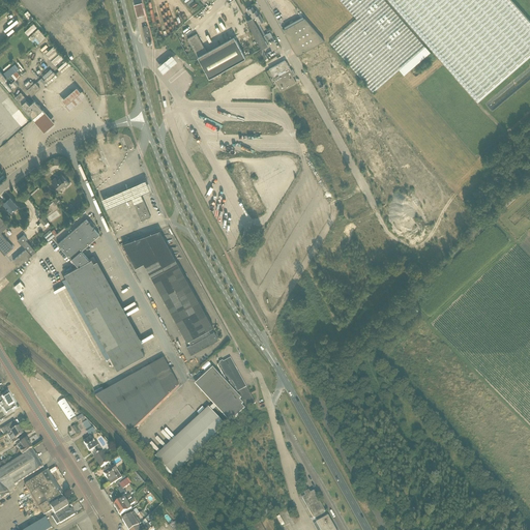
[(142,0),(134,2),(137,16),(145,12),(142,0)]
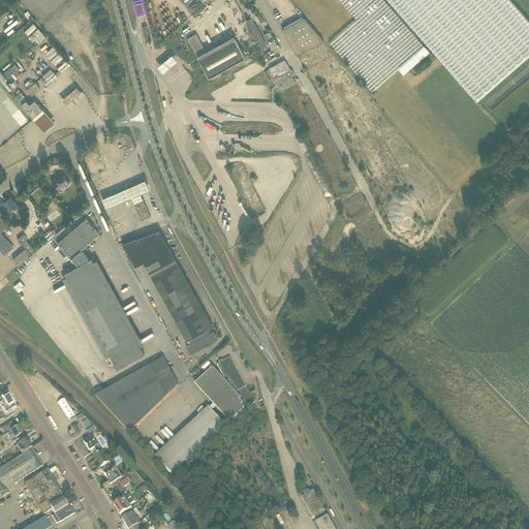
[(339,0),(355,19),(330,42),(344,59),(373,92),(399,69),(425,48),(382,0),(339,0)]
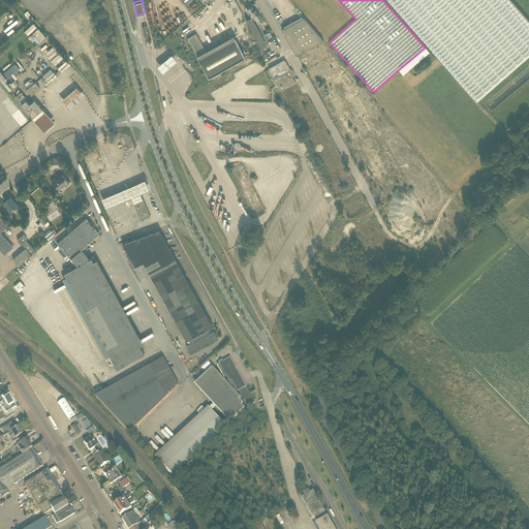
[(440,2),(441,0),(387,0),(411,26),(440,2)]
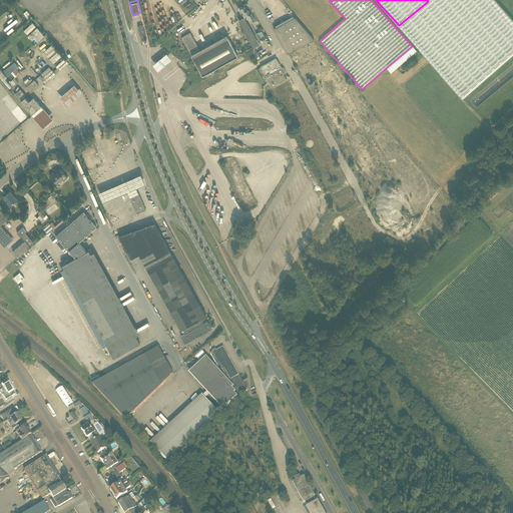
[(260,44),(257,39),(264,36),(262,31),(257,34),(250,23),(254,20),(252,15),(250,16),(247,10),(246,11),(243,7),(239,9),(244,17),(238,20),(253,47),(260,44)]
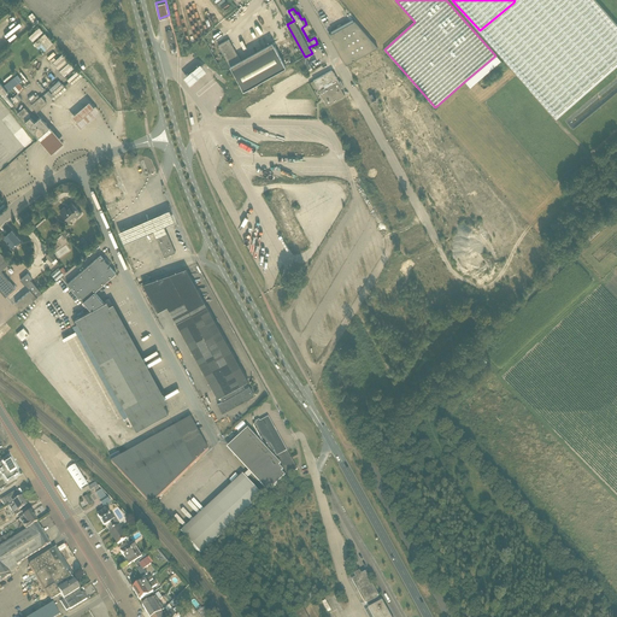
[(331,31),(333,34),(329,35),(346,65),(377,47),(354,21),(353,19),(331,31)]
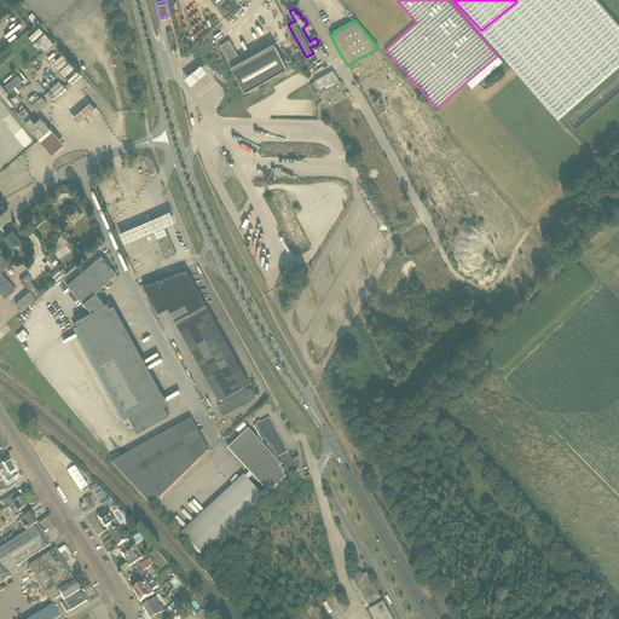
[(253,40),(265,32),(260,24),(248,34),(253,40)]
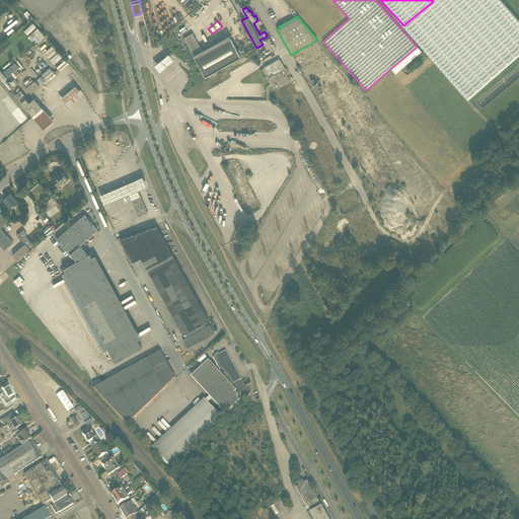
[(27,34),(36,26),(32,22),(24,30),(27,34)]
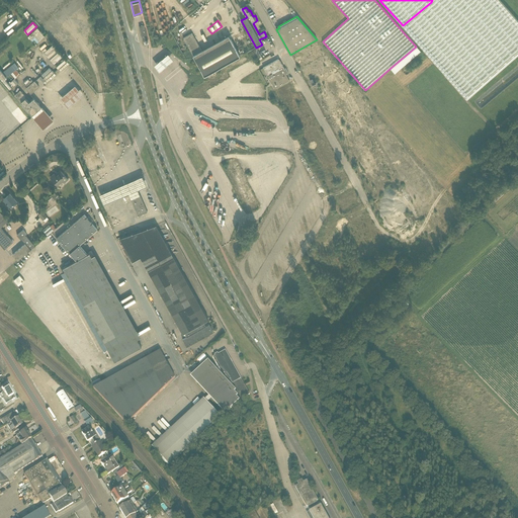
[(143,27),(140,28),(143,40),(148,39),(144,25),(142,25),(143,27)]
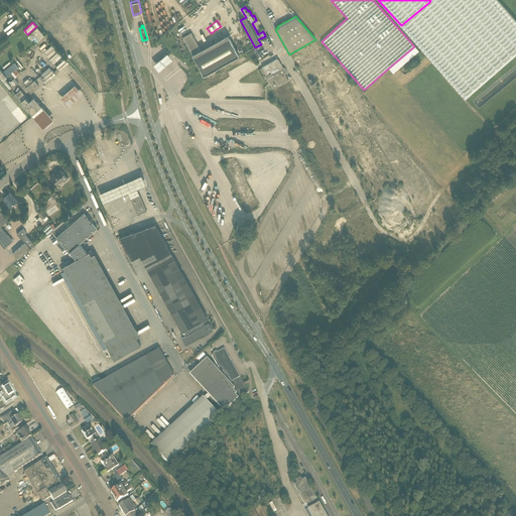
[(37,28),(28,36),(32,41),(34,39),(37,43),(44,36),(37,28)]
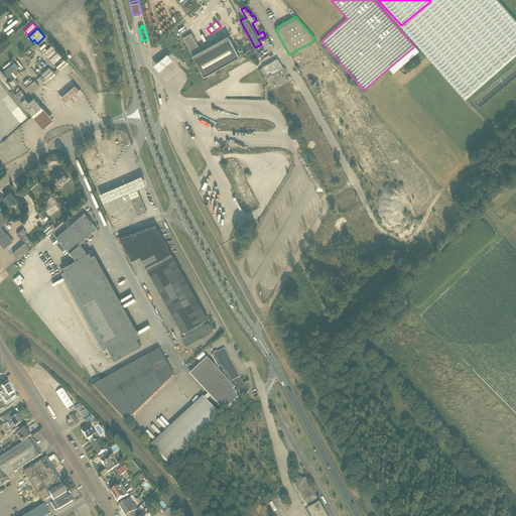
[(191,32),(182,37),(192,55),(194,57),(194,58),(204,76),(216,69),(239,56),(230,38),(203,53),(191,32)]
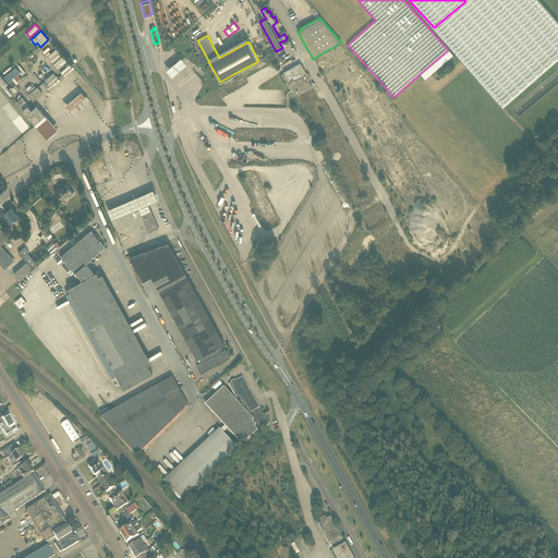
[(57,68),(63,64),(59,57),(60,56),(58,51),(55,53),(53,51),(48,55),(57,68)]
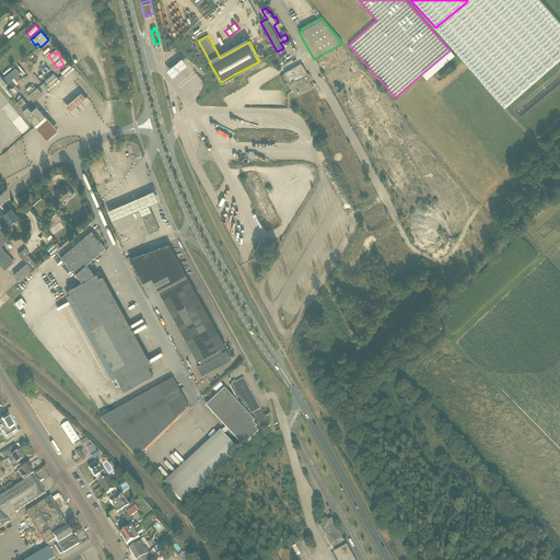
[(278,51),(273,54),(278,63),(282,61),(278,51)]
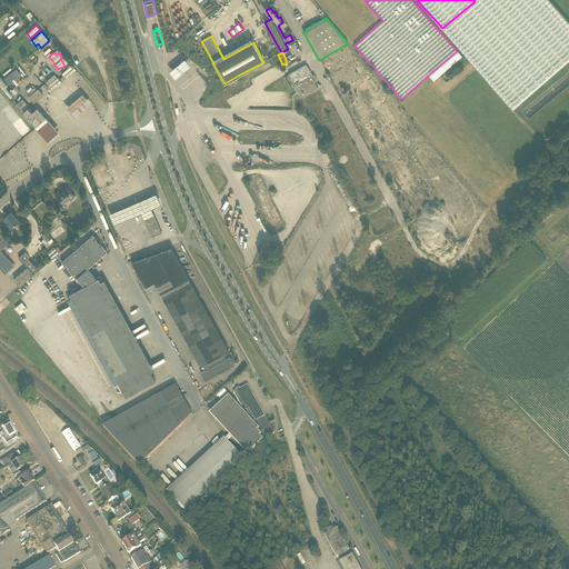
[(557,69),(568,58),(568,55),(555,67),(557,69)]
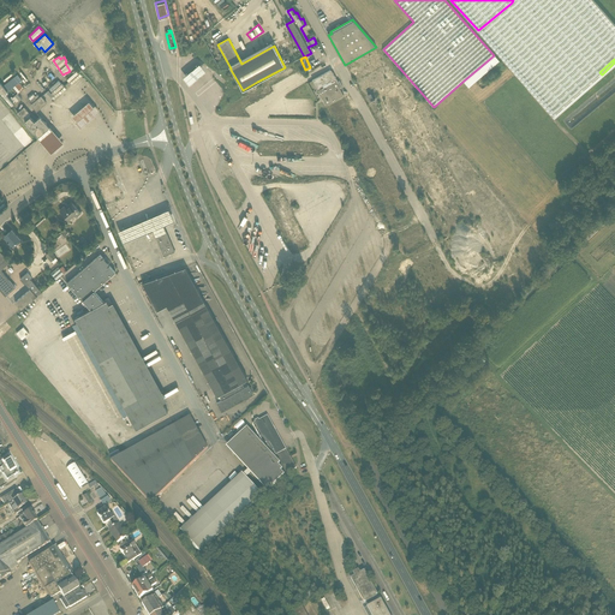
[(181,77),(187,84),(204,71),(198,64),(181,77)]
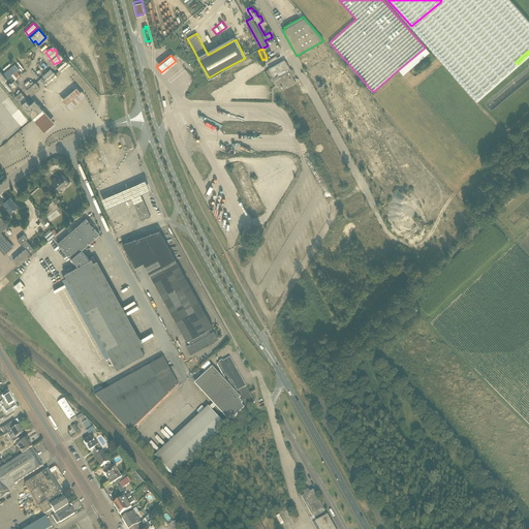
[(286,62),(285,60),(269,68),(274,78),(279,75),(277,72),(280,70),(281,71),(285,69),(286,71),(289,69),(290,70),(286,62)]
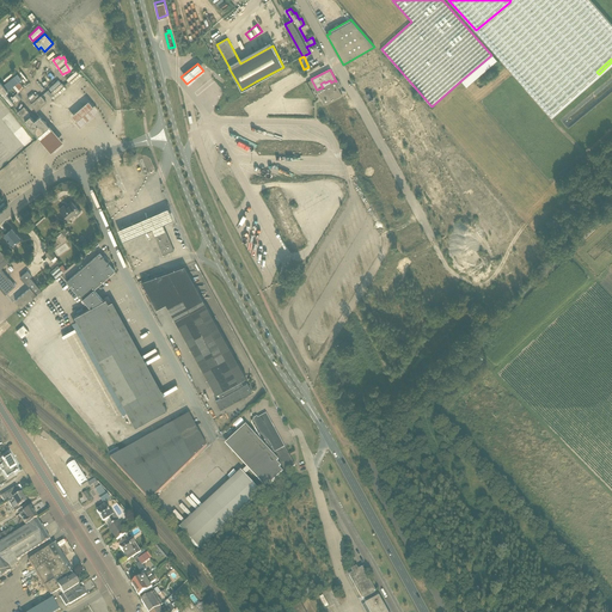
[(2,85),(7,91),(12,87),(17,93),(24,89),(19,83),(22,79),(18,74),(2,85)]
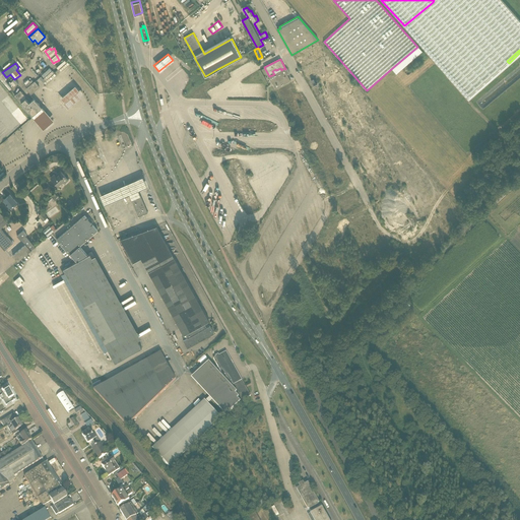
[(50,68),(42,75),(44,77),(52,70),(50,68)]
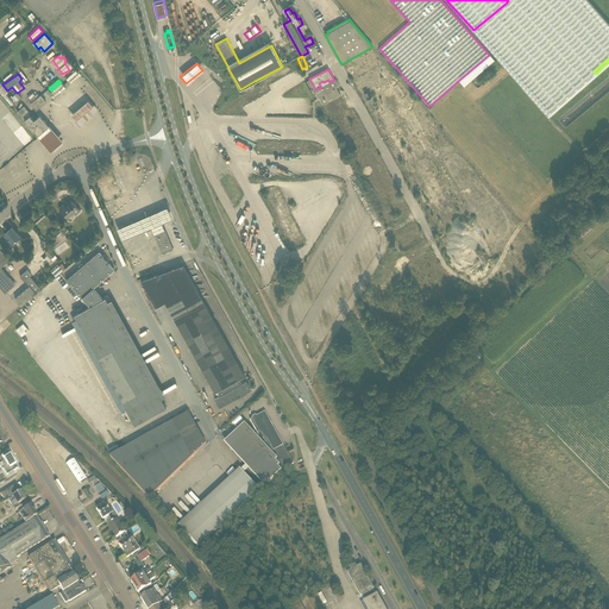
[(324,104),(325,104),(325,102),(340,94),(337,88),(339,87),(336,80),(334,81),(333,80),(330,82),(321,87),(315,89),(318,95),(319,95),(324,104)]
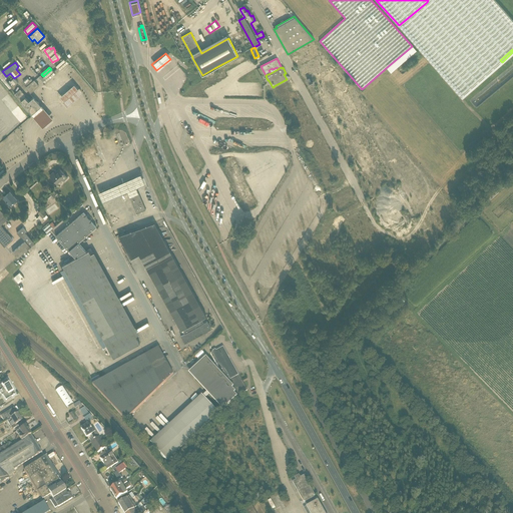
[(6,76),(2,71),(0,69),(0,68),(0,76),(9,88),(11,86),(5,78),(7,77),(6,76)]
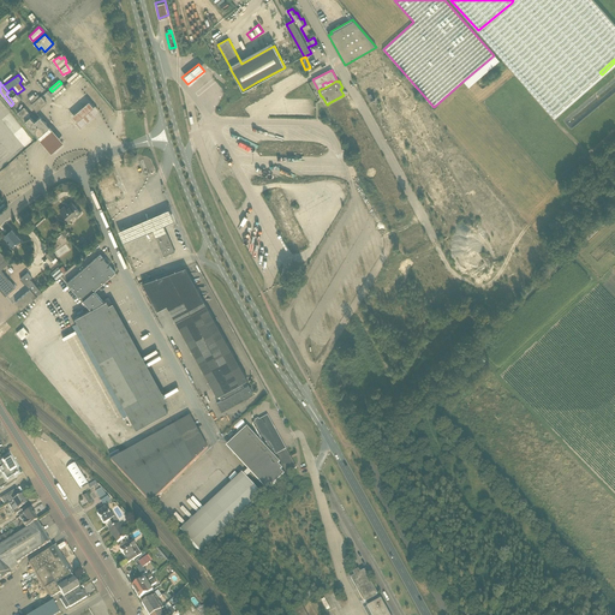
[(41,96),(36,101),(42,107),(47,102),(41,96)]
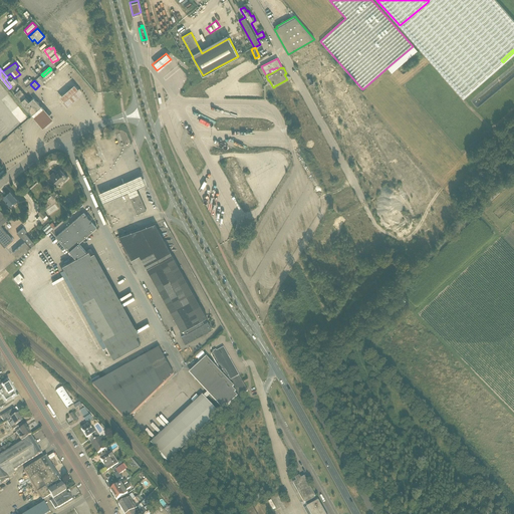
[(83,91),(75,83),(60,96),(68,105),(83,91)]
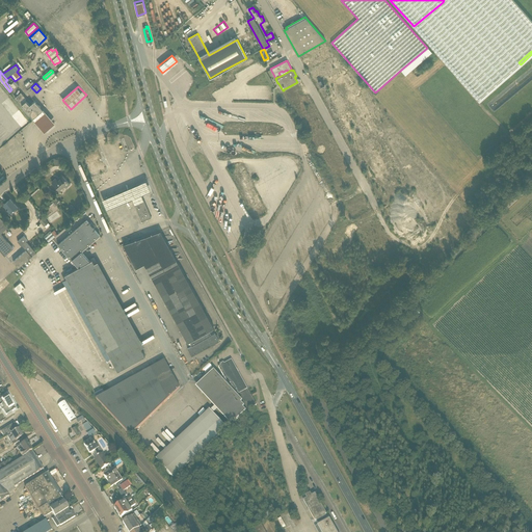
[(36,92),(31,87),(27,90),(32,96),(36,92)]
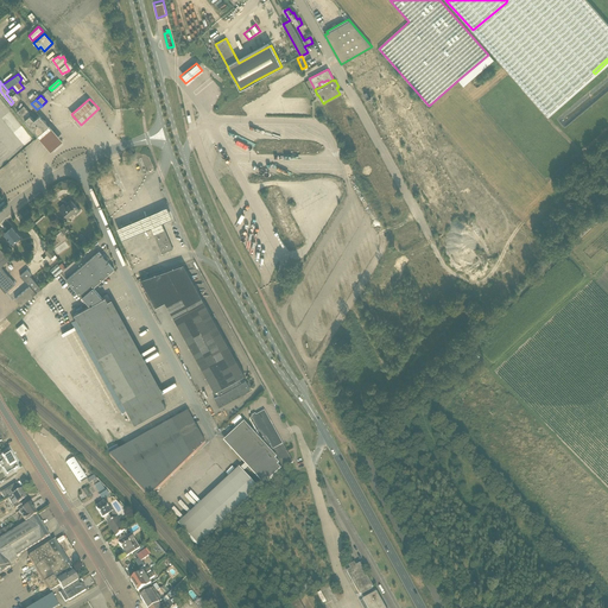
[(24,120),(25,120),(38,135),(49,126),(39,115),(33,120),(30,116),(30,115),(30,113),(24,106),(17,112),(24,120)]
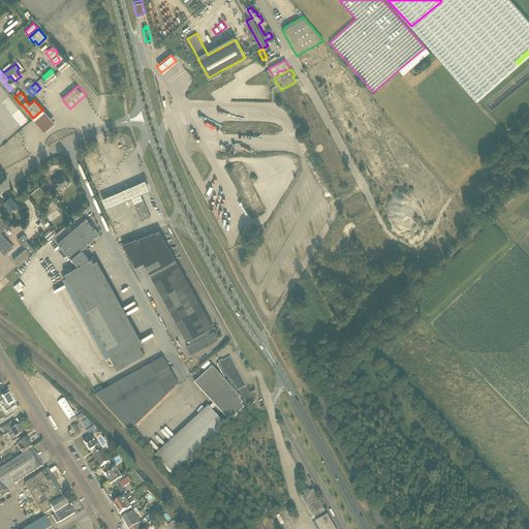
[(43,111),(34,119),(45,133),(56,124),(43,111)]
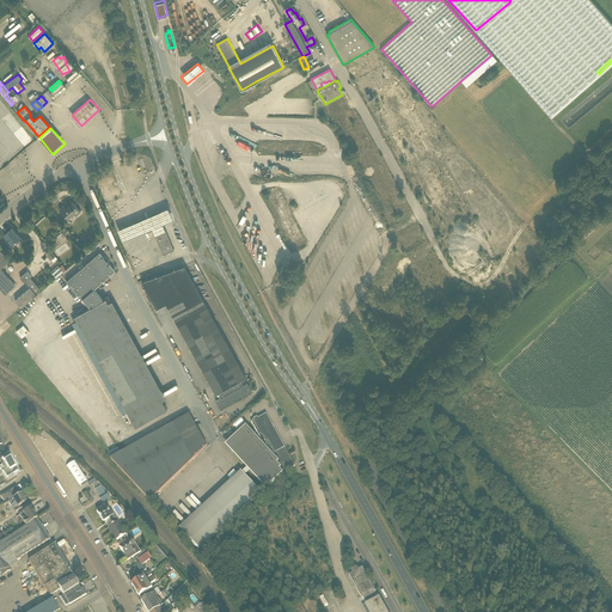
[(72,202),(67,207),(66,208),(63,206),(60,209),(68,219),(74,213),(77,215),(81,212),(72,202)]
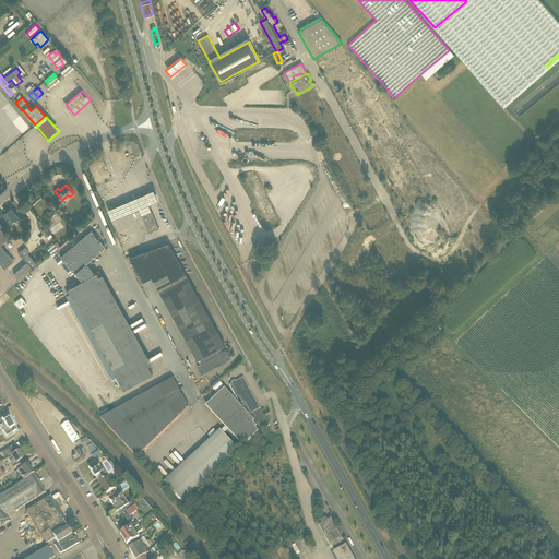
[(154,189),(107,209),(111,219),(139,209),(141,215),(151,211),(149,204),(158,200),(154,189)]
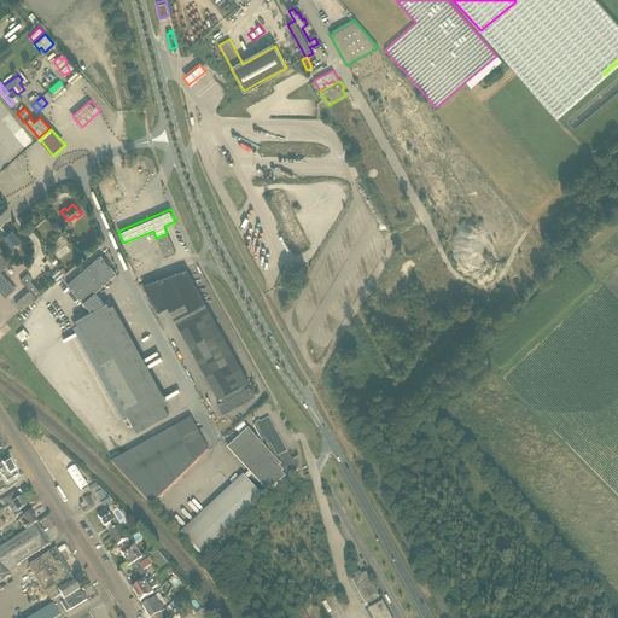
[(22,242),(12,231),(5,238),(12,245),(15,243),(17,246),(22,242)]
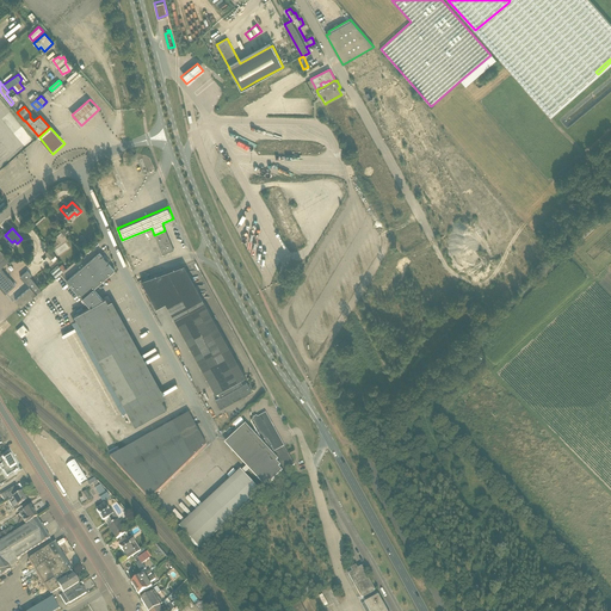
[(65,228),(62,229),(61,229),(55,235),(59,238),(61,235),(63,238),(67,234),(66,233),(68,232),(65,228)]
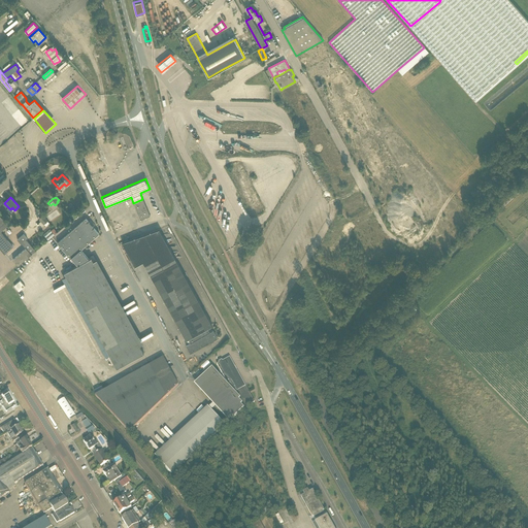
[(151,216),(142,199),(133,203),(140,220),(151,216)]
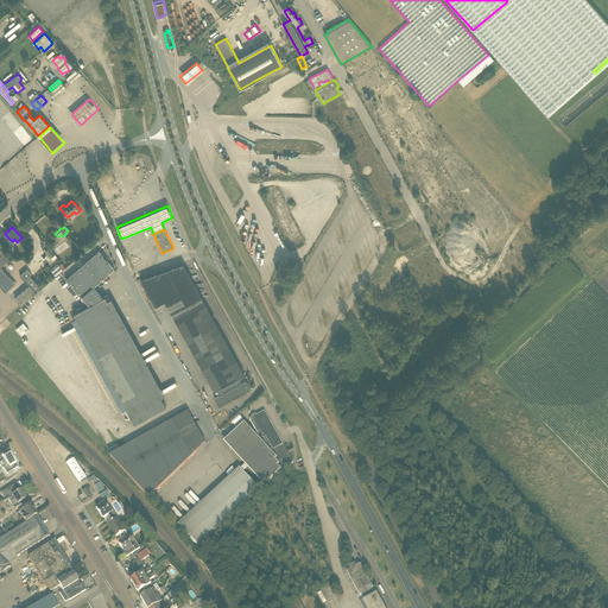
[(10,259),(0,248),(0,285),(6,292),(16,284),(0,267),(10,259)]
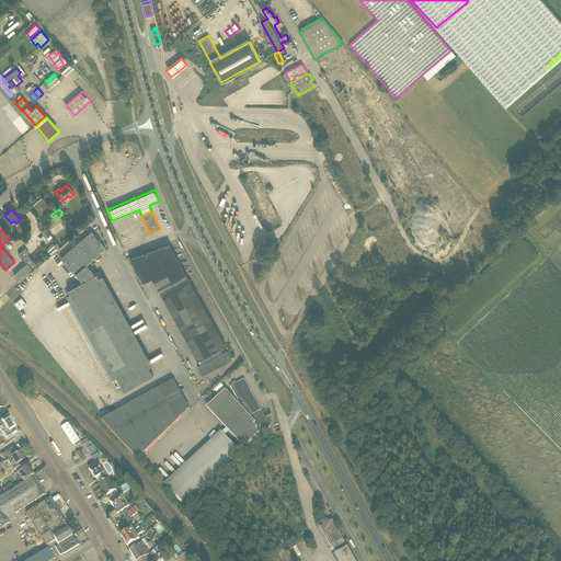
[(44,233),(48,240),(53,237),(48,230),(44,233)]
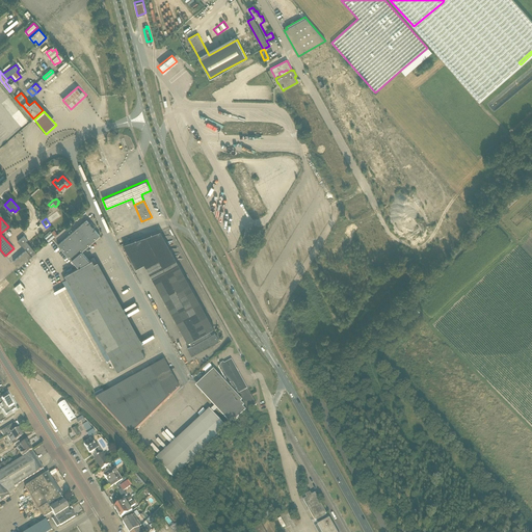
[(145,355),(92,260),(89,261),(81,251),(100,236),(86,220),(58,245),(71,260),(72,260),(78,267),(64,274),(117,371),(145,355)]
